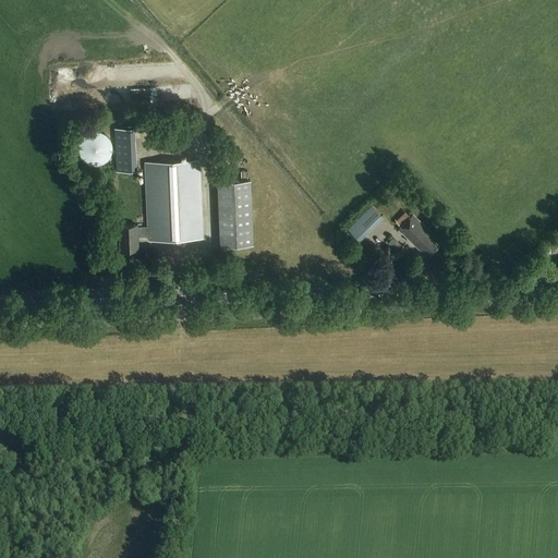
[(134,125),(111,126),(112,141),(114,141),(117,172),(137,171),(134,125)]
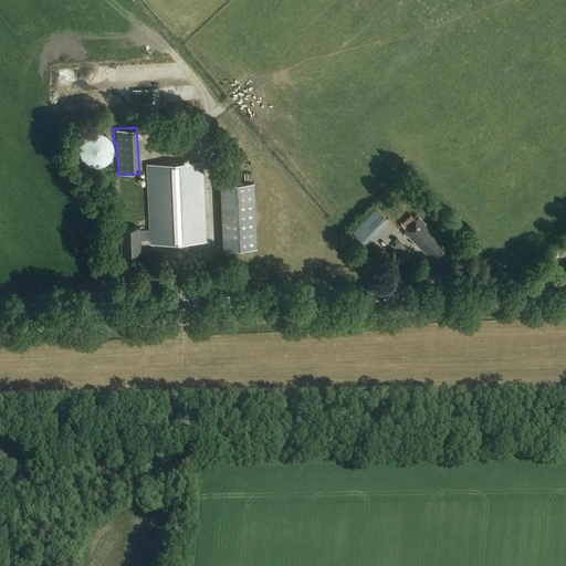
[(206,242),(202,163),(147,165),(150,230),(139,230),(139,229),(122,229),(123,254),(140,253),(139,240),(150,240),(150,244),(206,242)]
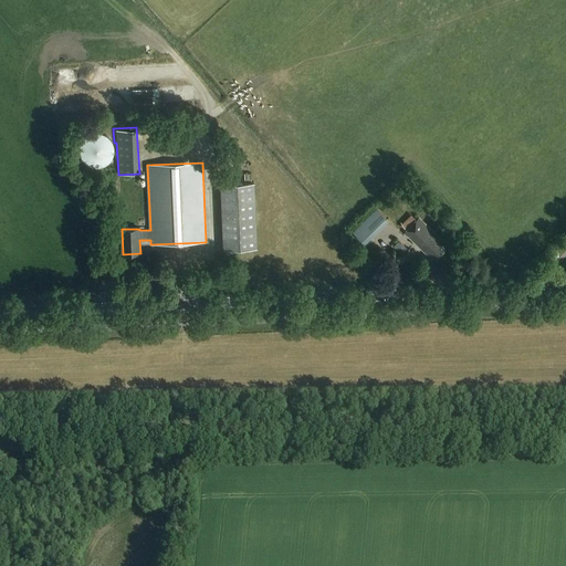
[(255,179),(221,180),(223,247),(259,245),(255,179)]
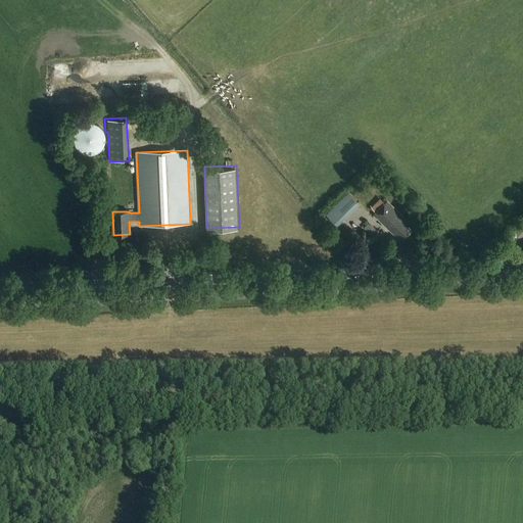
[(347,193),(342,198),(353,209),(359,205),(347,193)]
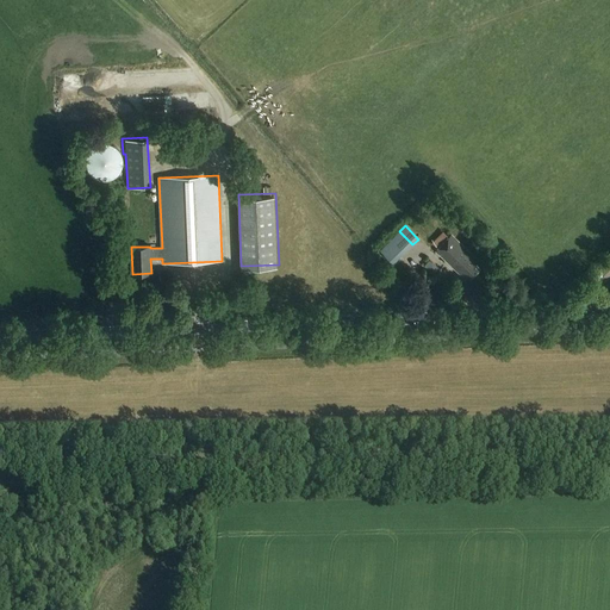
[(431,242),(439,249),(436,251),(467,281),(479,268),(475,265),(479,261),(472,254),(471,255),(452,236),(449,237),(443,231),(431,242)]
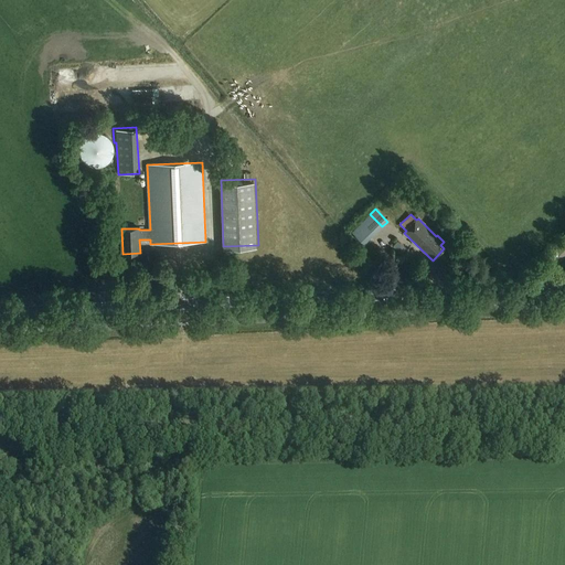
[(369,240),(356,227),(351,232),(363,245),(369,240)]
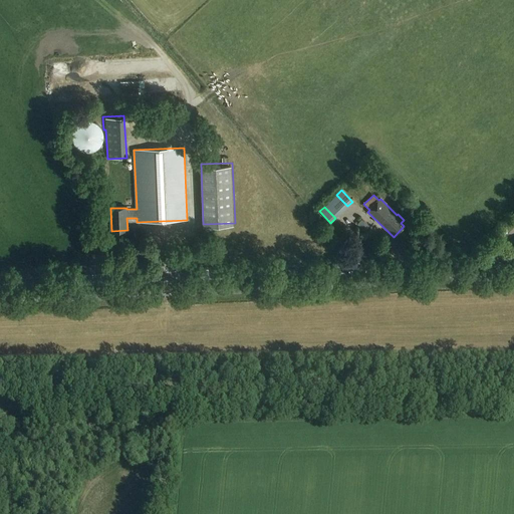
[(359,218),(355,223),(366,231),(370,226),(359,218)]
